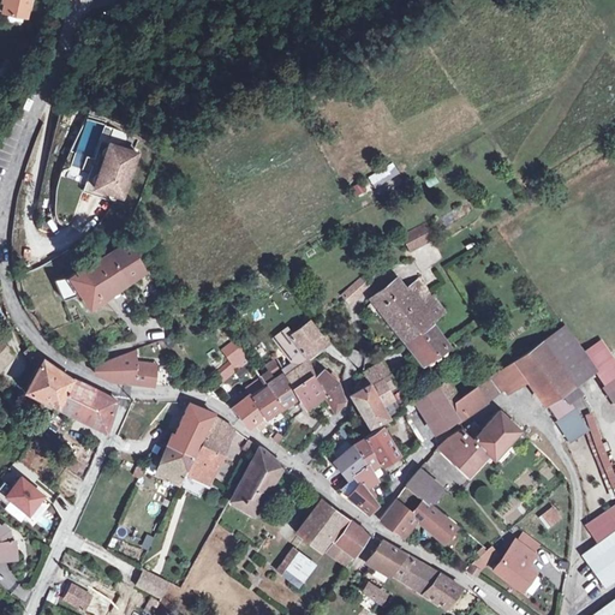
[(3,0),(1,11),(25,16),(28,0),(3,0)]
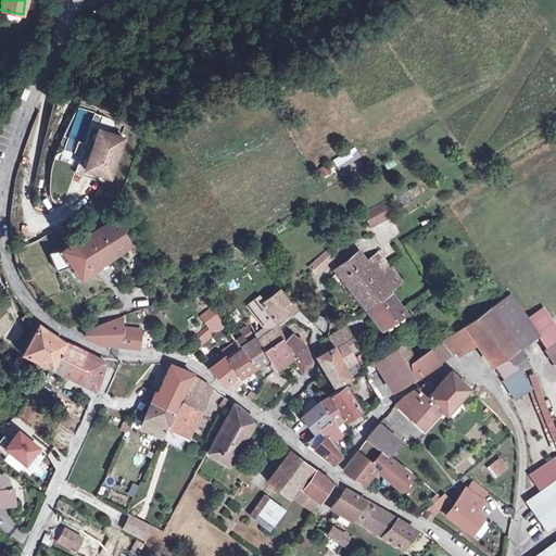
[(84,168),(97,128),(89,125),(74,173),(97,179),(99,174),(84,168)]
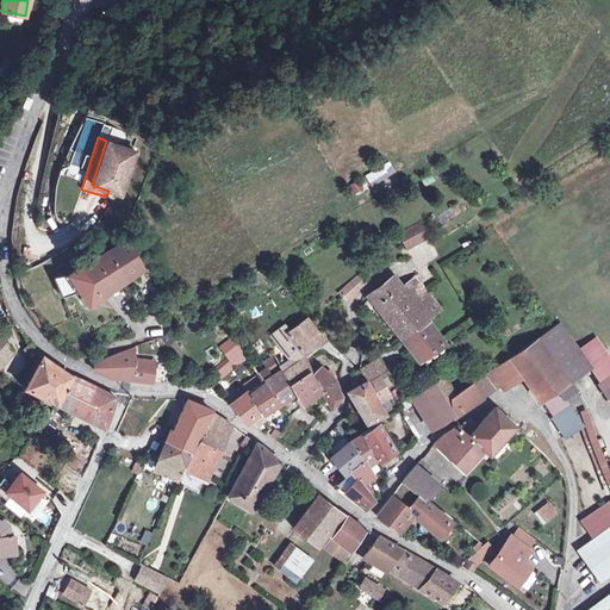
[(135,151),(106,141),(92,185),(109,191),(120,194),(135,151)]
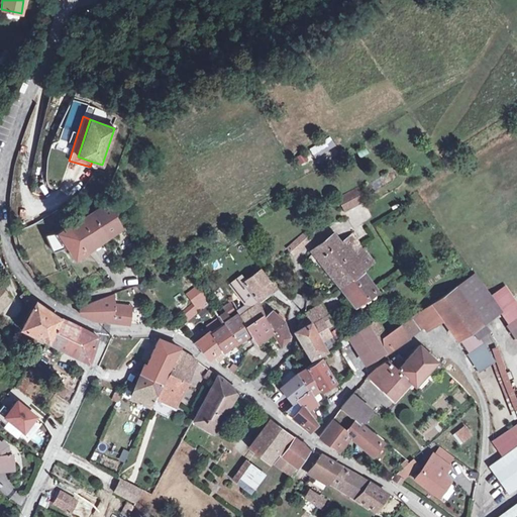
[(330,136),(309,148),(314,158),(335,145),(330,136)]
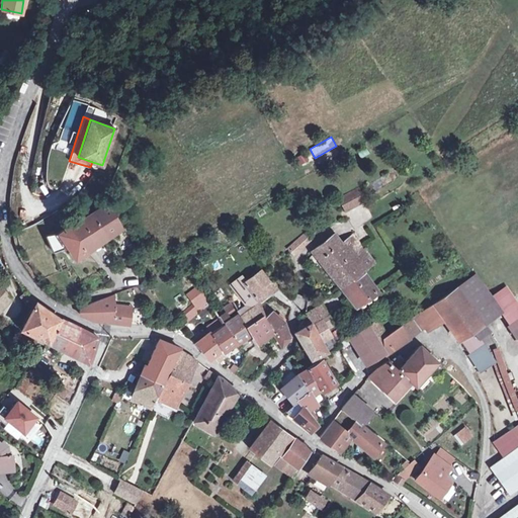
[(298,166),(308,161),(303,153),(294,158),(298,166)]
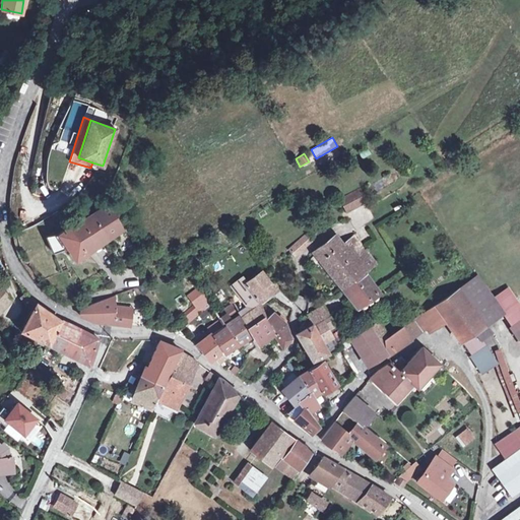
[(361,187),(338,198),(345,212),(368,202),(361,187)]
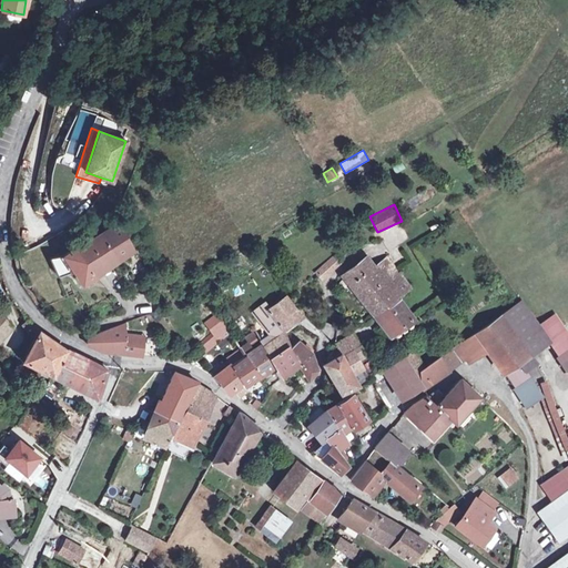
[(79,243),(78,244),(97,274),(99,273),(133,250),(119,222),(79,243)]
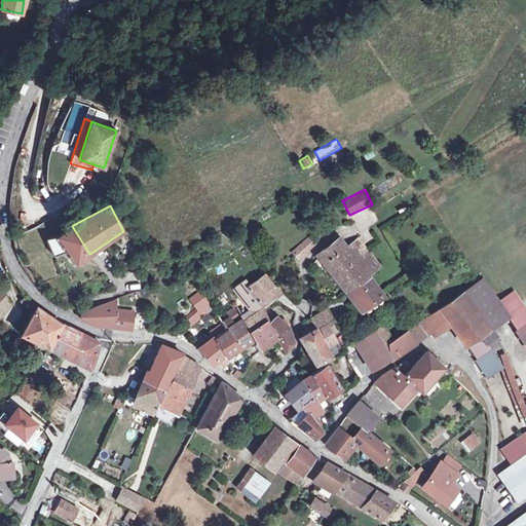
[(70,226),(66,215),(59,218),(62,228),(70,226)]
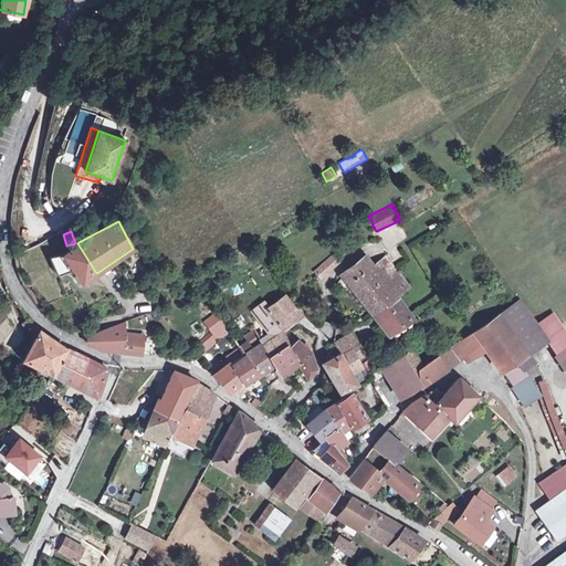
[(95,274),(96,273),(77,243),(75,244),(63,254),(50,255),(59,273),(73,269),(82,282),(95,274)]
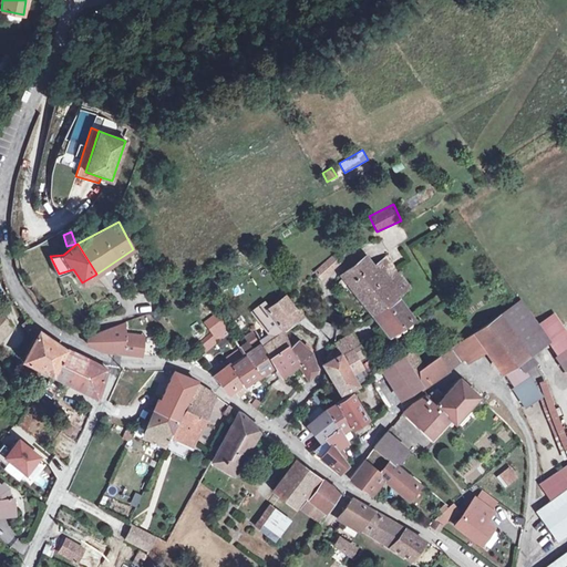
[(333,255),(327,260),(333,267),(339,263),(333,255)]
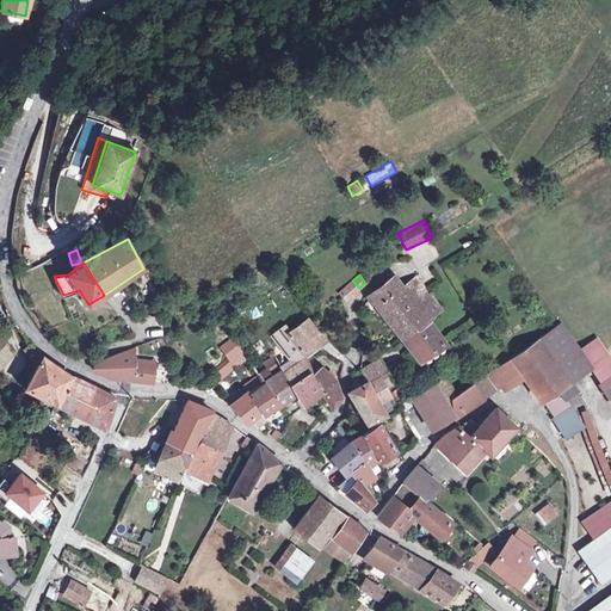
[(368,294),(402,337),(426,319),(440,308),(426,290),(427,289),(418,277),(403,288),(396,277),(395,277),(394,276),(393,277),(392,277),(368,294)]
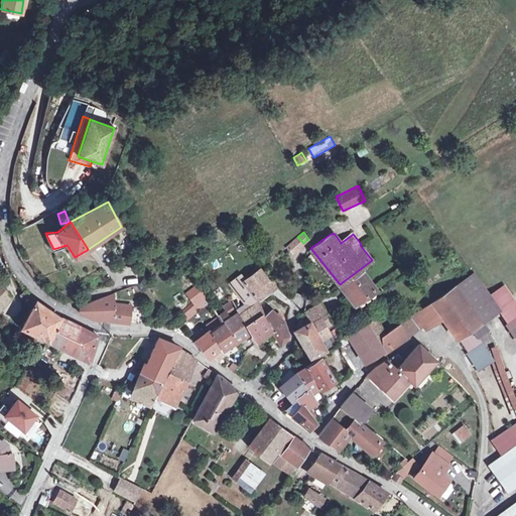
[(292,254),(303,243),(297,237),(286,247),(288,250),(292,254)]
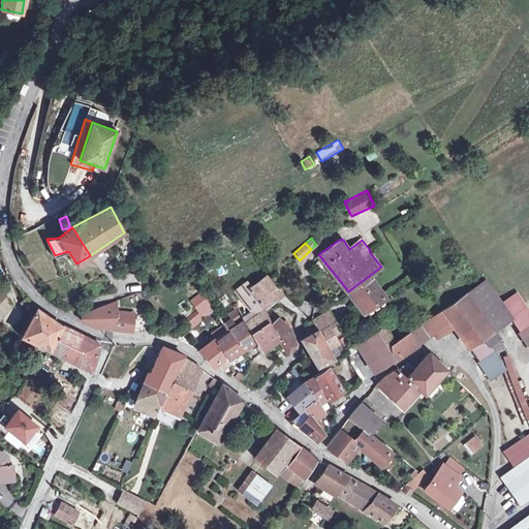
[(369,276),(348,291),(366,313),(386,300),(369,276)]
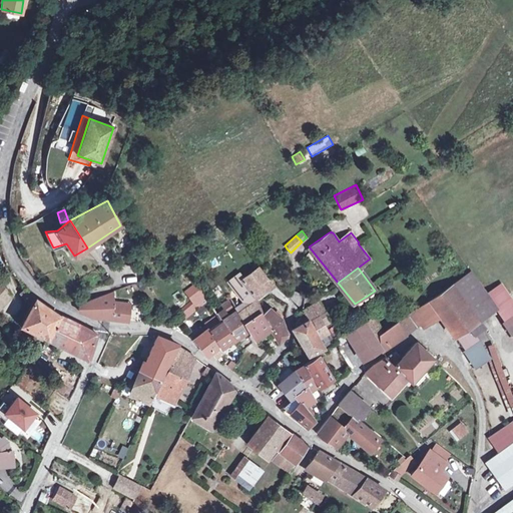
[(250,305),(258,300),(260,298),(275,287),(267,277),(266,278),(259,269),(243,280),(238,274),(228,282),(242,301),(246,306),(250,305)]
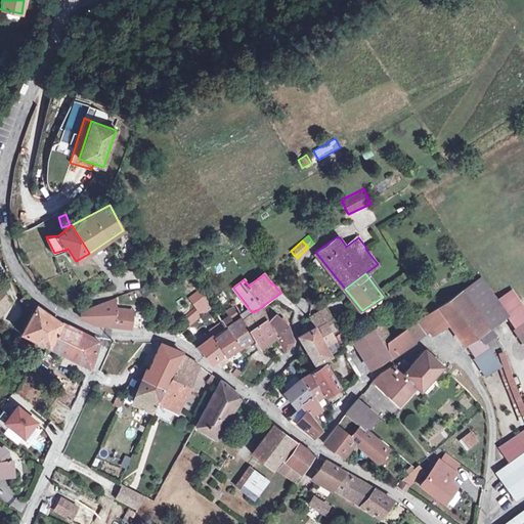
[(523,313),(523,312),(523,309),(512,291),(496,301),(481,277),(462,291),(486,325),(488,329),(507,316),(511,322),(513,321),(523,313)]
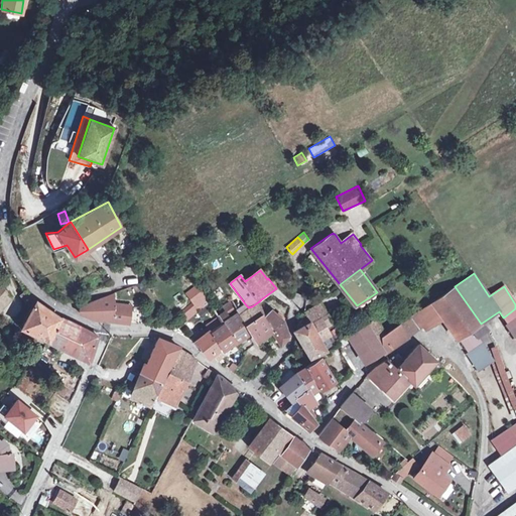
[(0,304),(10,295),(0,283),(0,304)]
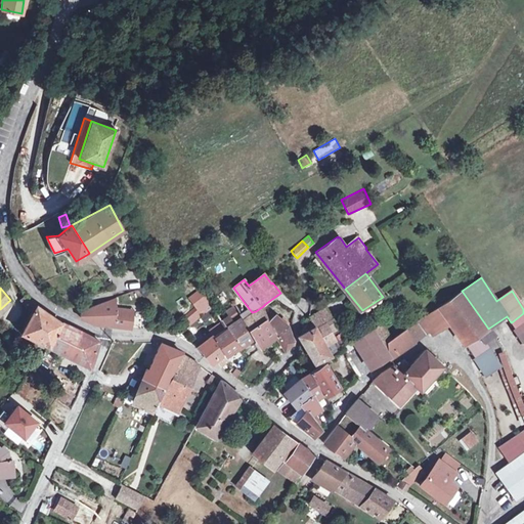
[(441,304),(422,318),(429,330),(431,333),(449,320),(464,341),(486,325),(462,291),(441,305),(441,304)]
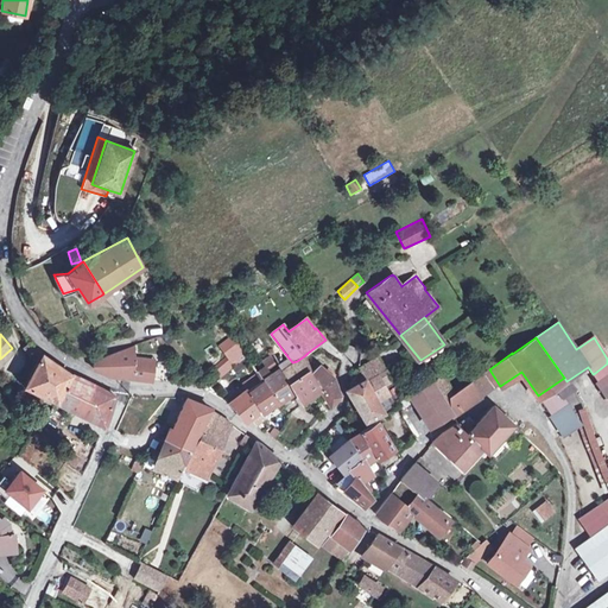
[(31,354),(37,348),(32,342),(26,347),(31,354)]
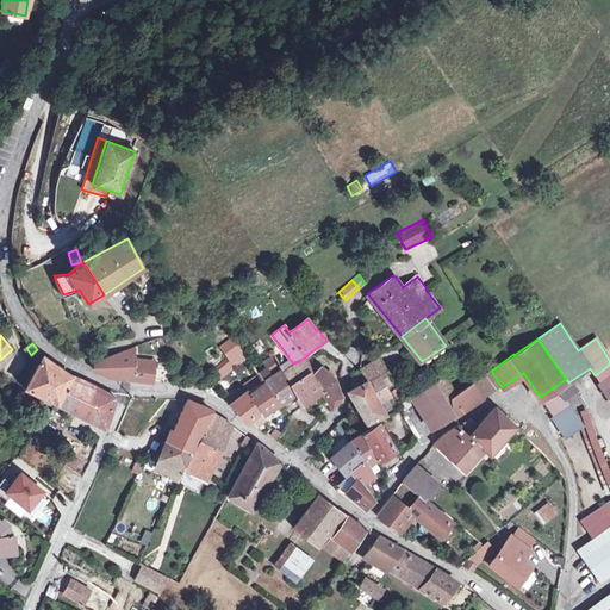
[(145,362),(147,358),(135,356),(135,346),(109,355),(97,362),(95,363),(95,365),(94,366),(94,367),(95,368),(97,369),(110,375),(153,380),(153,378),(154,362),(145,362)]
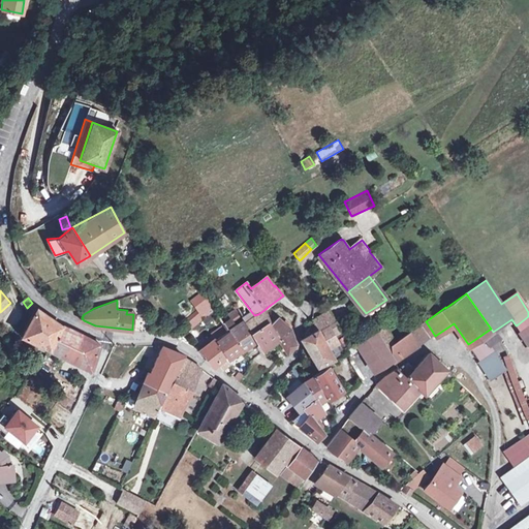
[(210,302),(185,319),(191,328),(204,317),(215,310),(210,302)]
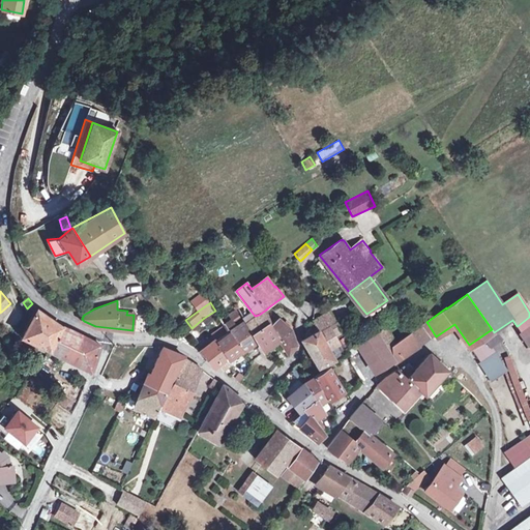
[(0,317),(12,305),(10,303),(0,313),(0,317)]
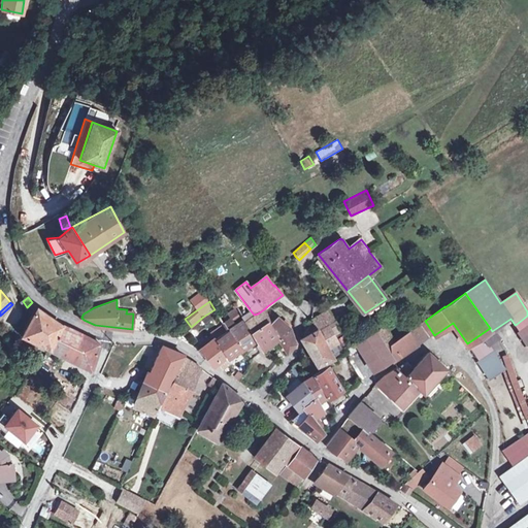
[(37,307),(32,302),(27,307),(31,310),(34,312),(22,333),(50,348),(62,324),(37,307)]
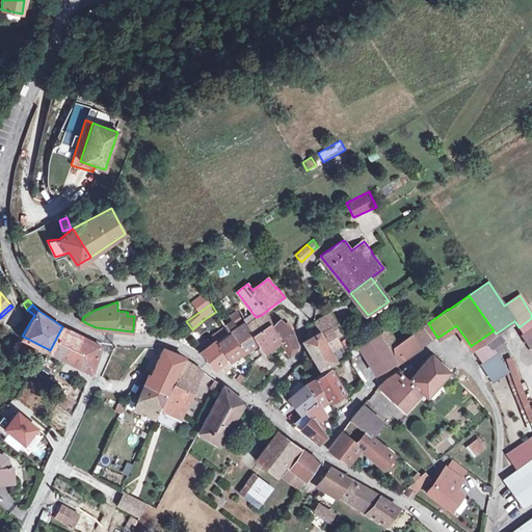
[(230,331),(243,351),(258,342),(253,334),(246,323),(245,322),(243,318),(238,310),(231,315),(234,320),(227,325),(230,331)]
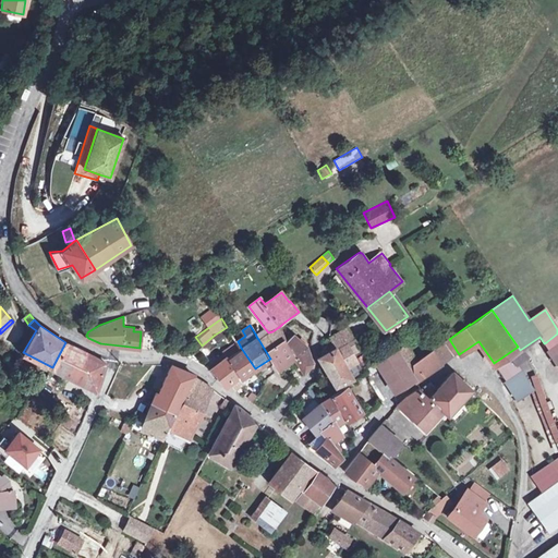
[(280,326),(273,331),(280,340),(282,338),(284,337),(280,326)]
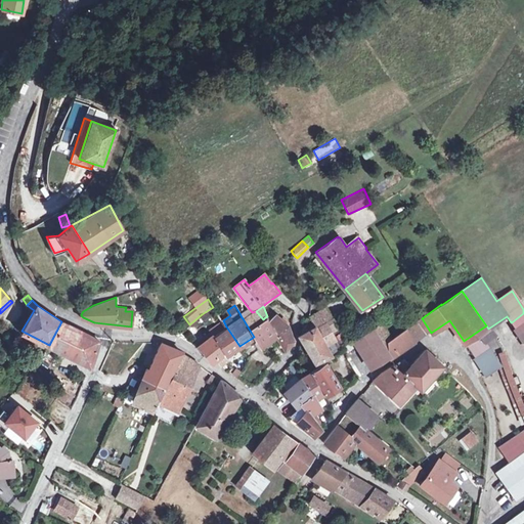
[(243,318),(252,312),(248,307),(239,313),(242,317),(243,318)]
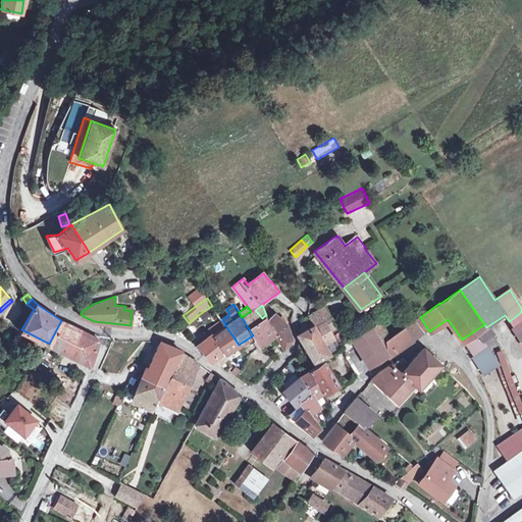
[(314,325),(329,317),(323,307),(308,315),(311,320),(314,325)]
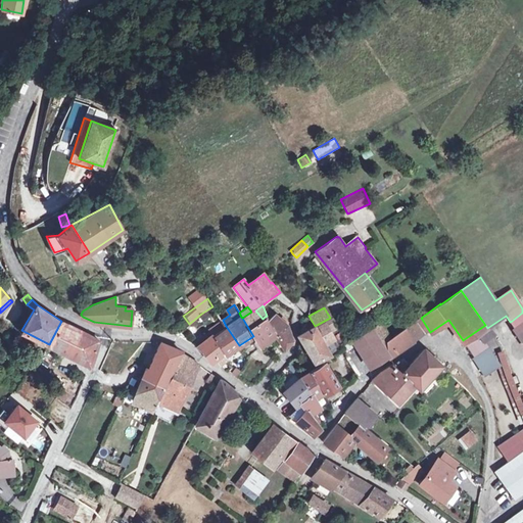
[(219,315),(223,320),(230,315),(227,310),(219,315)]
